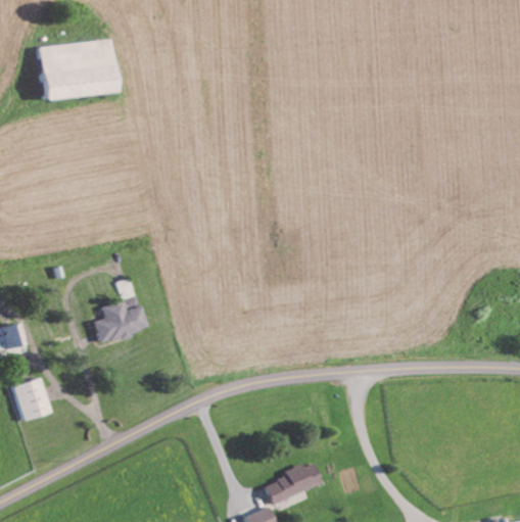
[(47,101),(120,92),(112,39),(40,47),(47,101)]
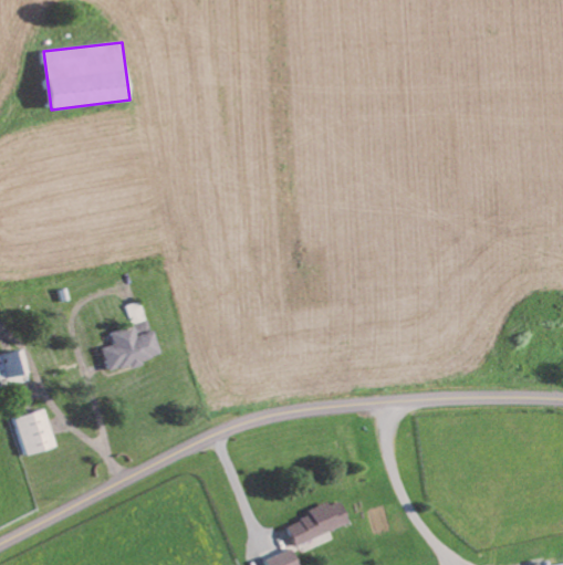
[(162,356),(143,301),(126,306),(133,325),(110,333),(114,344),(102,348),(110,373),(162,356)]
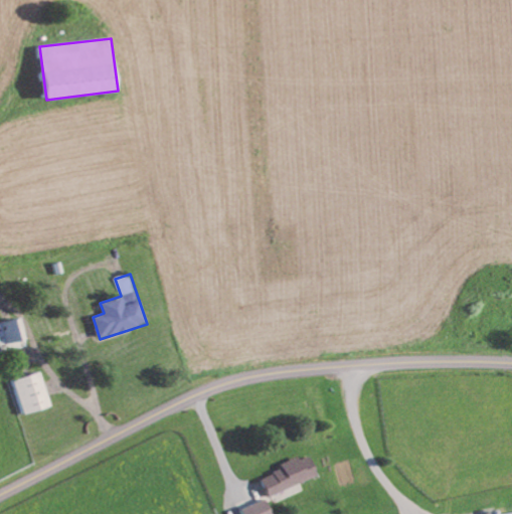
[(0,323),(0,346),(2,353),(28,345),(20,318),(0,323)]
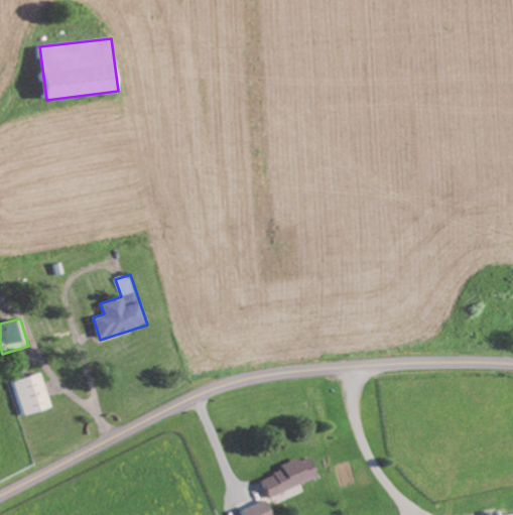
[(13,381),(24,416),(51,407),(40,373),(13,381)]
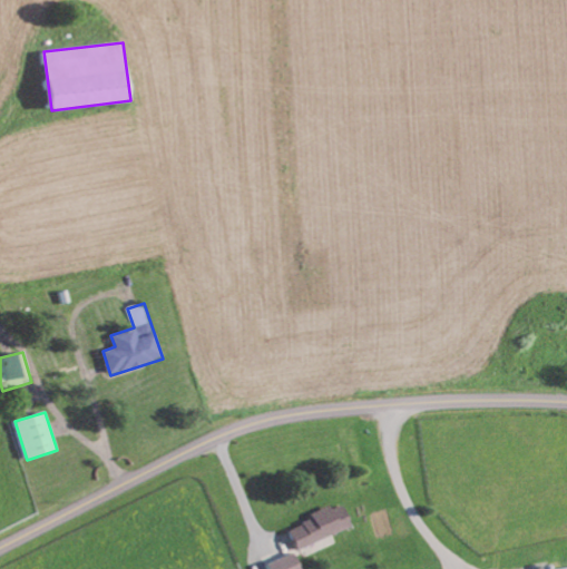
[(289,528),(299,550),(353,527),(344,504),(333,510),(333,509),(289,528)]
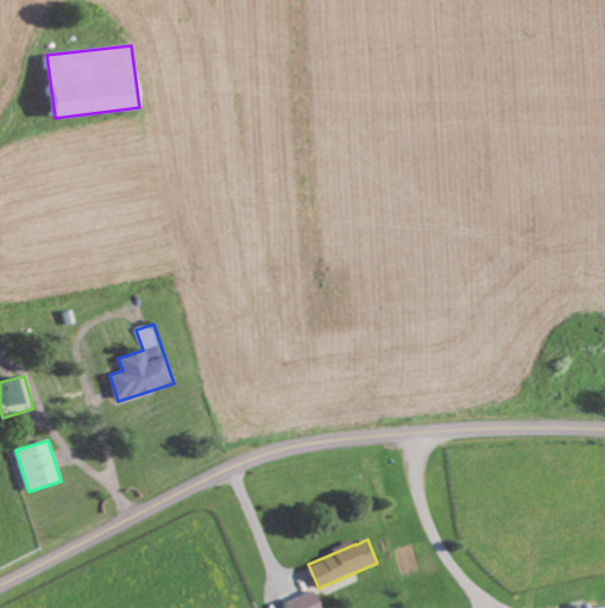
[(325,584),(327,593),(363,582),(360,574),(325,584)]
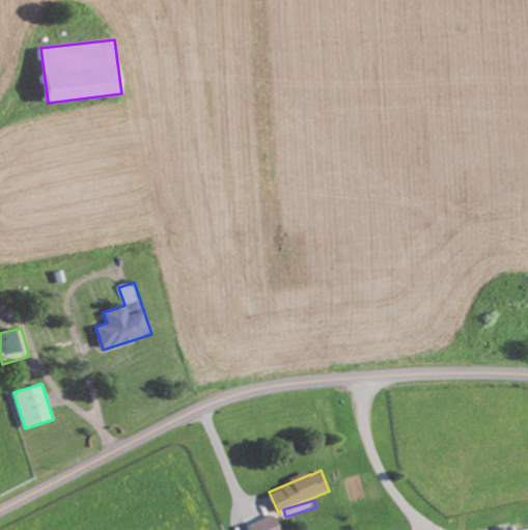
[(281,529),(274,514),(249,527),(250,529),(281,529)]
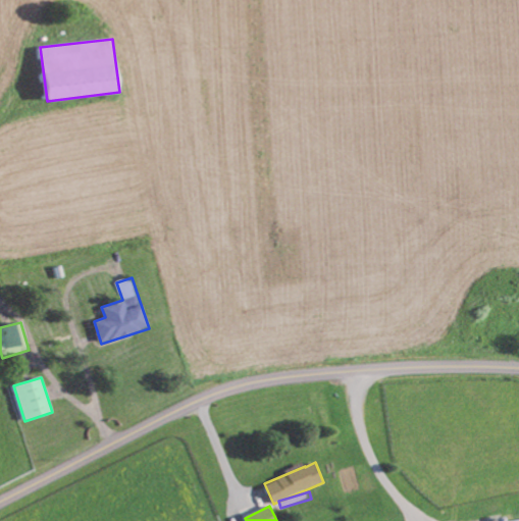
All buildings are outlined.
